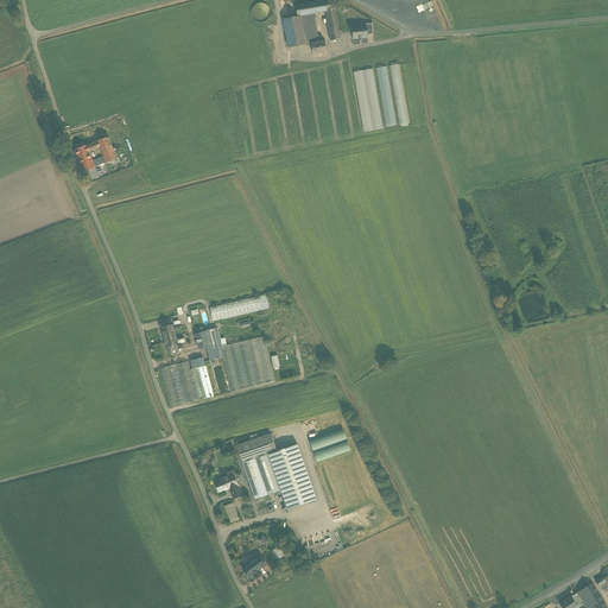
[(333,0),(323,0),(315,1),(317,13),(325,12),(335,10),(333,0)]
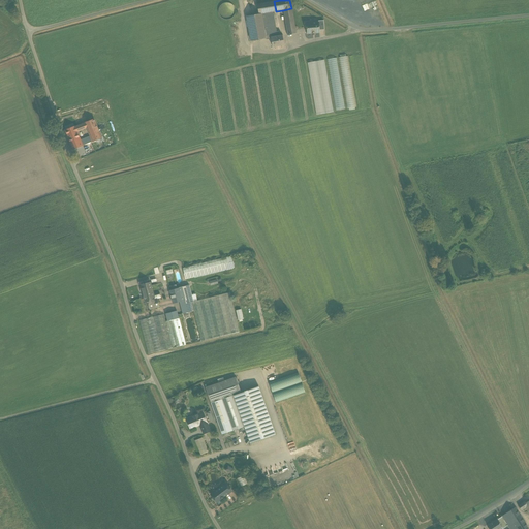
[(274,1),(257,4),(258,14),(272,12),(276,11),(274,1)]
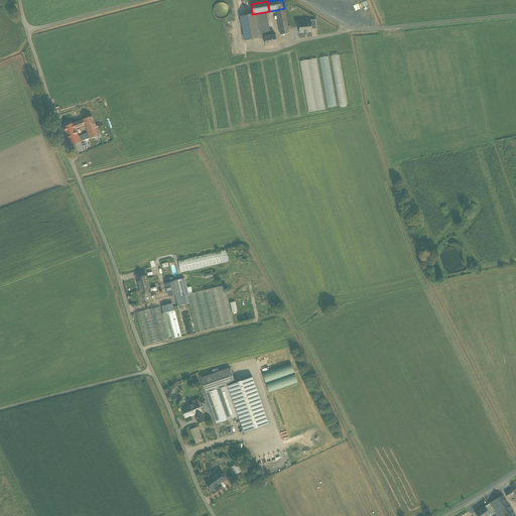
[(229,14),(230,11),(229,8),(227,5),(224,3),(221,3),(218,4),(216,5),(214,8),(213,11),(214,14),(216,17),(218,18),(222,19),(225,18),(227,17),(229,14)]
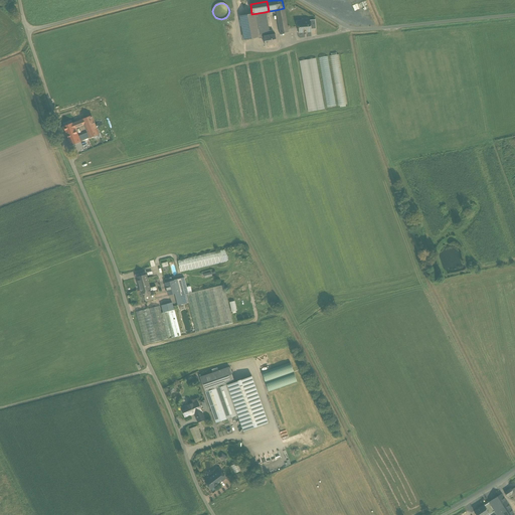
[(284,8),(276,10),(280,34),(289,32),(284,8)]
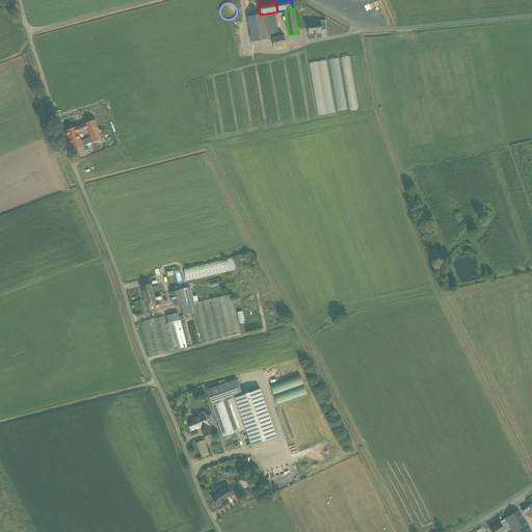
[(273,12),(260,15),(247,17),(253,42),(267,40),(266,33),(278,31),(273,12)]
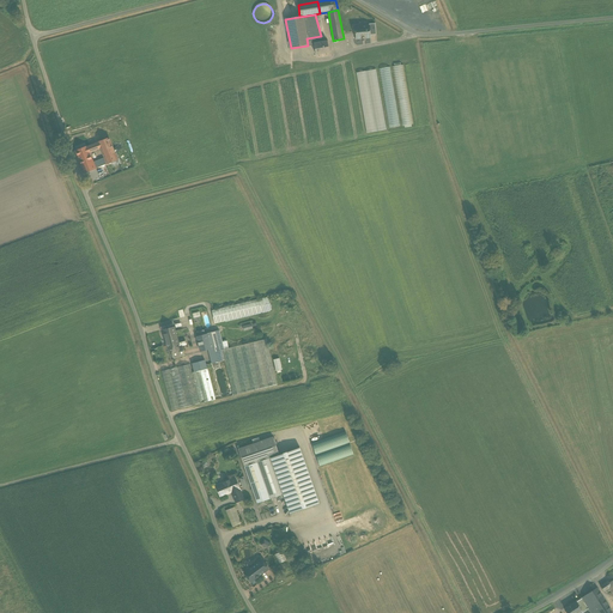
[(369,26),(359,26),(357,25),(354,25),(353,28),(353,30),(356,31),(356,38),(370,38),(370,35),(369,26)]
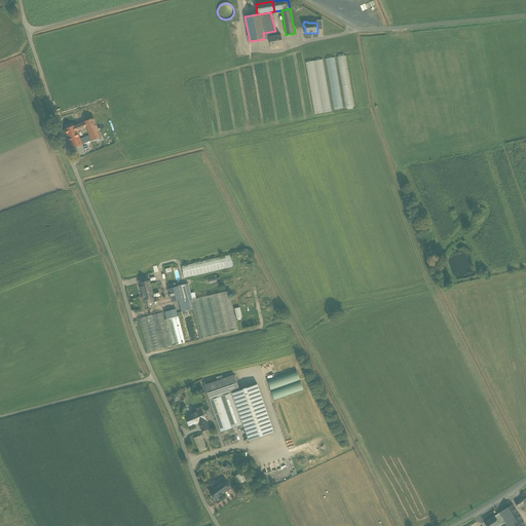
[(275,31),(263,33),(264,39),(269,39),(271,46),(283,44),(280,36),(277,36),(276,31),(275,31)]
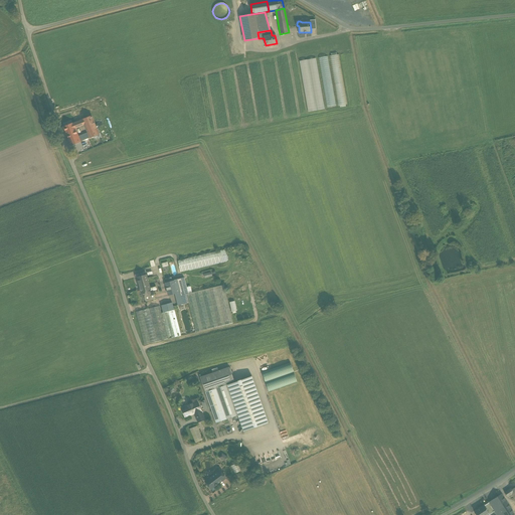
[(338,55),(330,56),(338,106),(346,104),(338,55)]
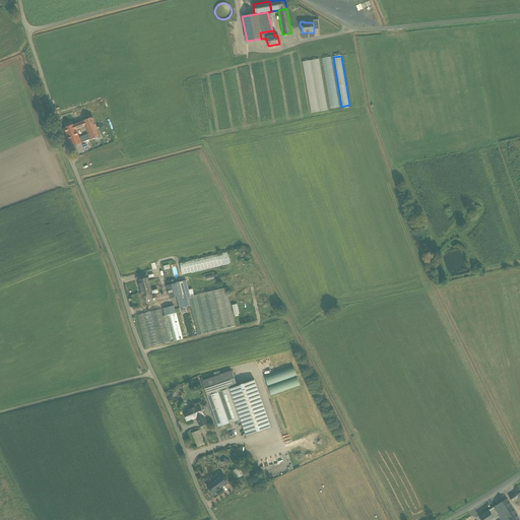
[(330,58),(322,59),(330,108),(338,107),(330,58)]
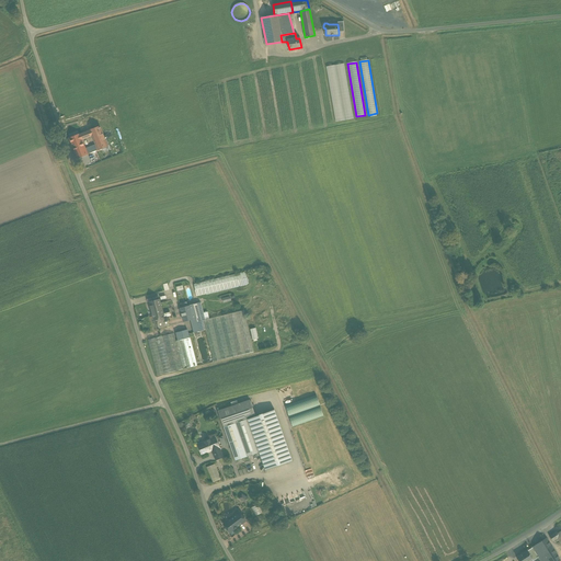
[(107,146),(100,126),(90,130),(92,135),(95,145),(98,150),(107,146)]
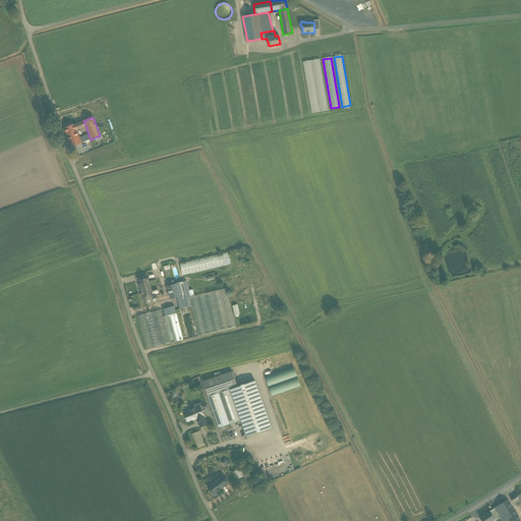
[(83,121),(74,125),(75,129),(85,125),(83,121)]
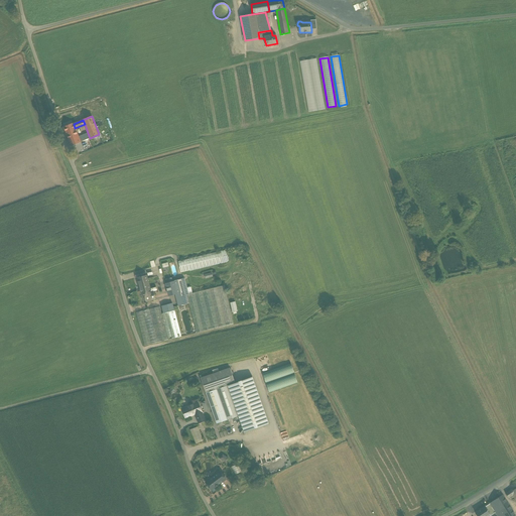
[(69,140),(79,136),(75,128),(74,124),(74,123),(63,127),(69,140)]
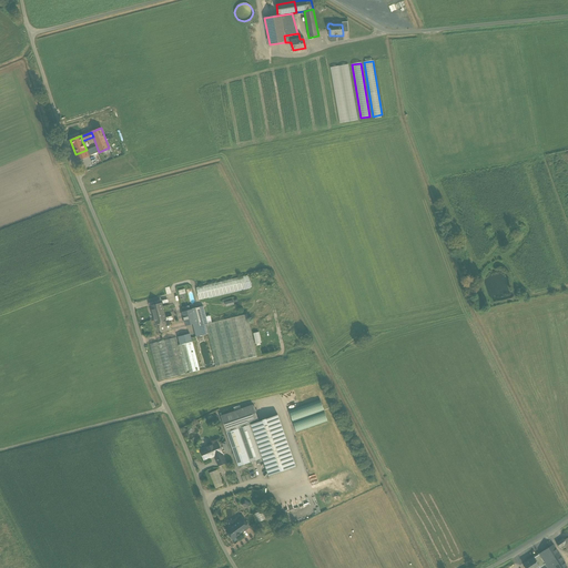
[(97,146),(87,151),(89,155),(99,152),(97,146)]
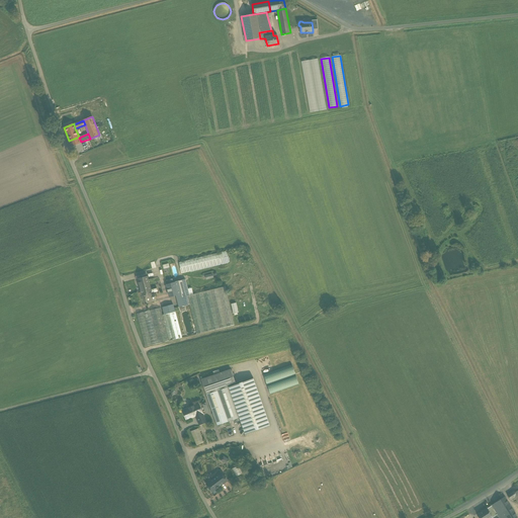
[(79,137),(69,141),(71,146),(81,142),(79,138),(79,137)]
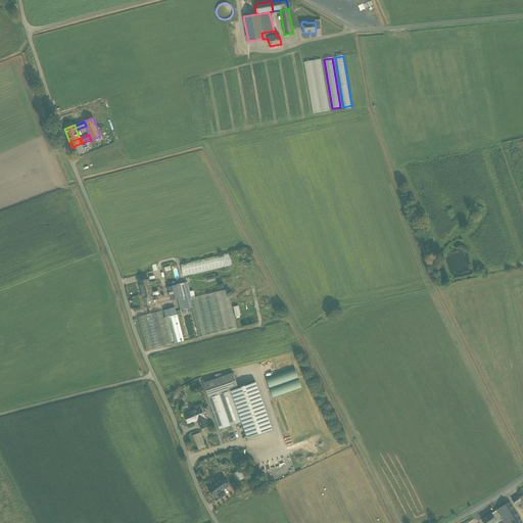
[(229,253),(181,265),(183,276),(232,265),(229,253)]
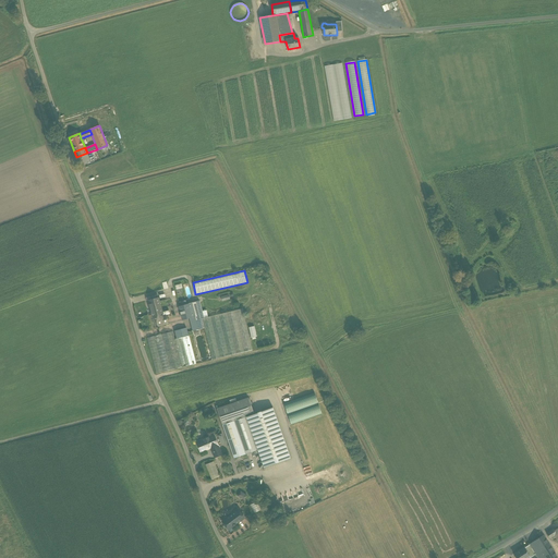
[(152,300),(148,301),(154,318),(156,318),(158,326),(168,323),(166,315),(170,314),(169,311),(161,312),(158,299),(158,298),(152,300)]
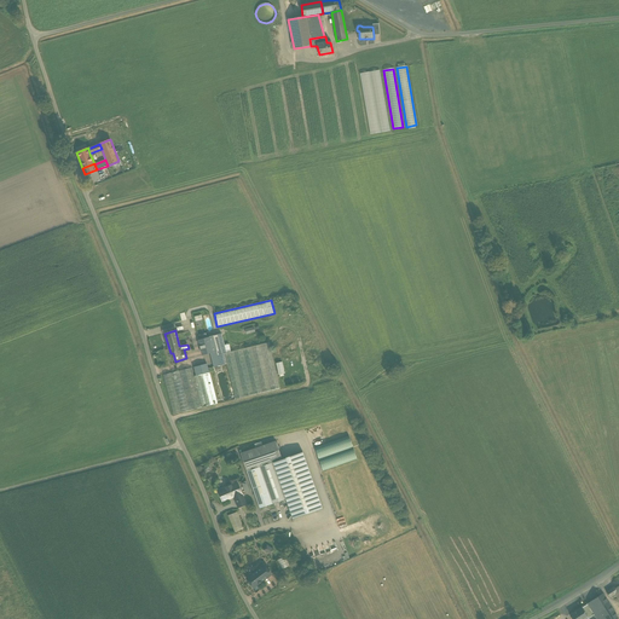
[(221,334),(213,336),(217,351),(221,365),(226,364),(224,353),(226,353),(225,345),(221,334)]
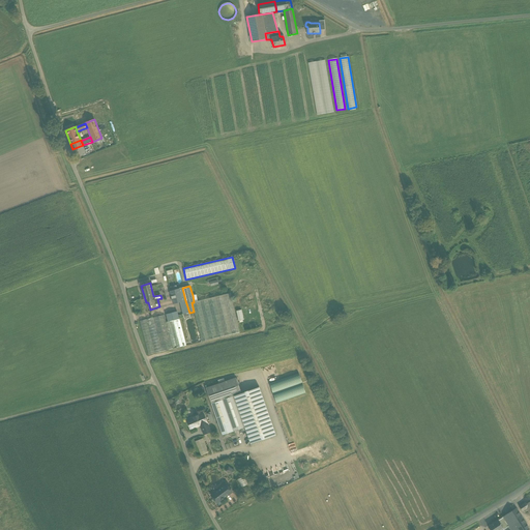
[(178,290),(170,292),(174,303),(180,301),(185,300),(182,288),(178,289),(178,290)]
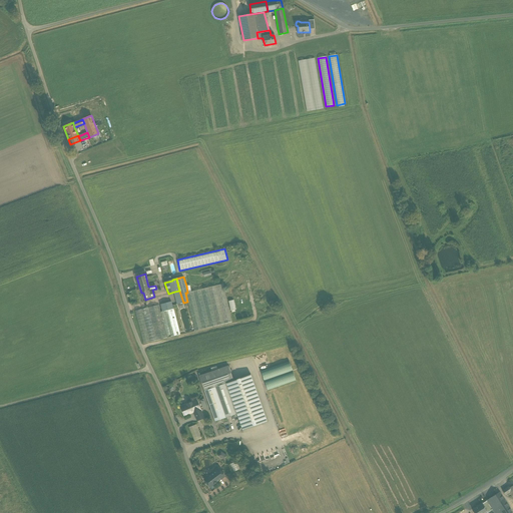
[(187,293),(185,293),(187,302),(194,331),(232,322),(222,284),(190,292),(187,293)]
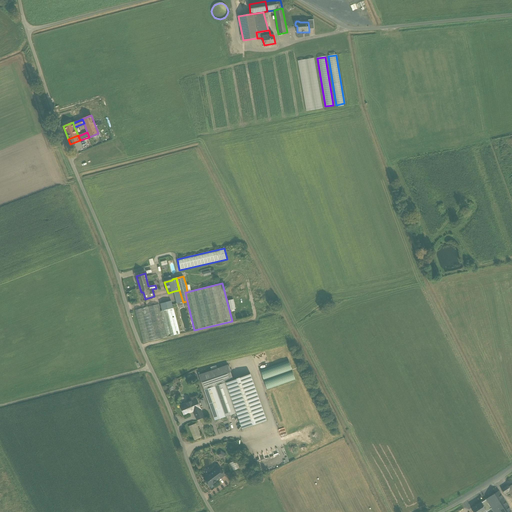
[(179,290),(174,291),(177,303),(183,302),(179,290)]
